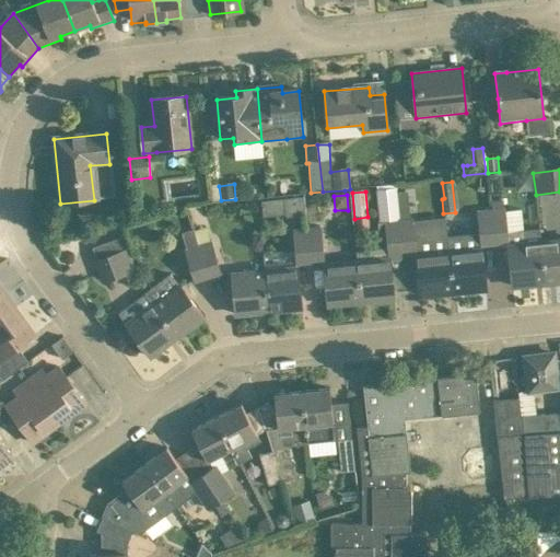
[(305,217),(303,198),(283,200),(286,217),(286,219),(305,217)]
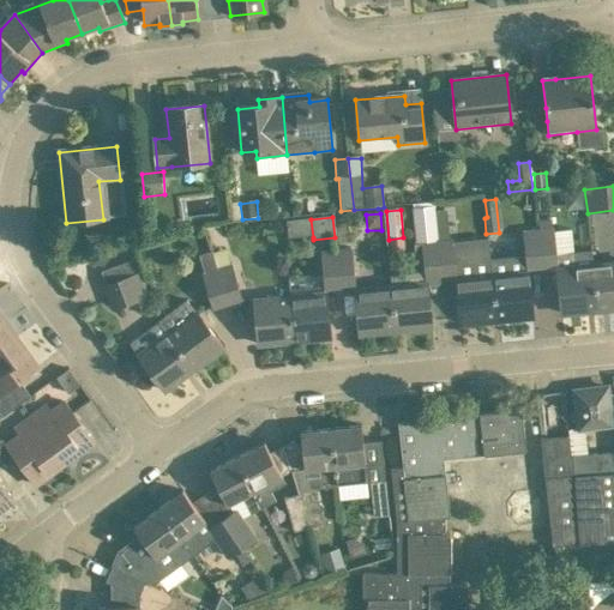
[(461,326),(497,322),(489,261),(489,258),(455,261),(450,219),(435,221),(438,243),(441,278),(456,277),(461,326)]
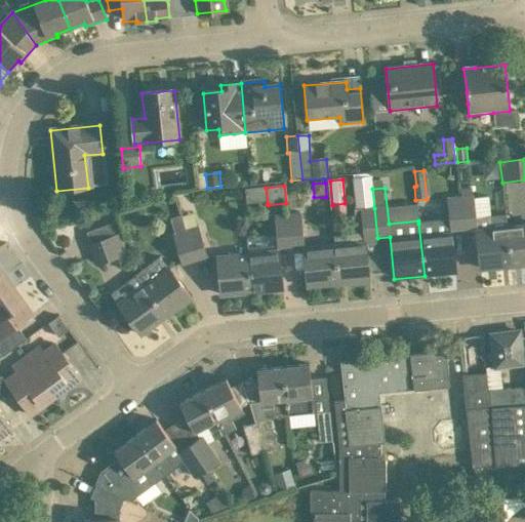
[(480,270),(511,267),(508,229),(507,230),(506,216),(486,217),(484,198),(474,199),(473,198),(472,198),(471,190),(459,191),(460,199),(463,230),(476,229),(480,270)]
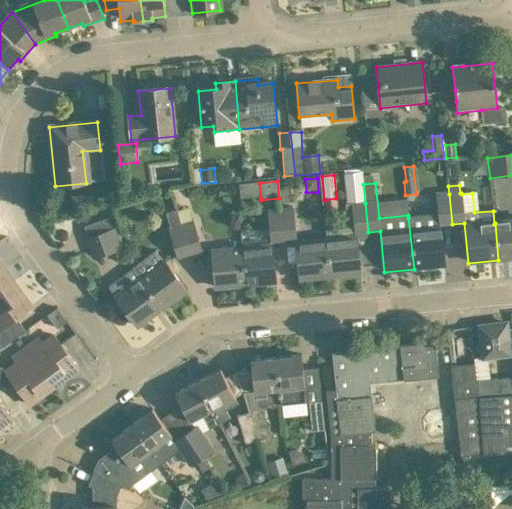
[(439,215),(408,218),(414,269),(444,265),(440,225),(452,224),(449,194),(437,195),(439,215)]
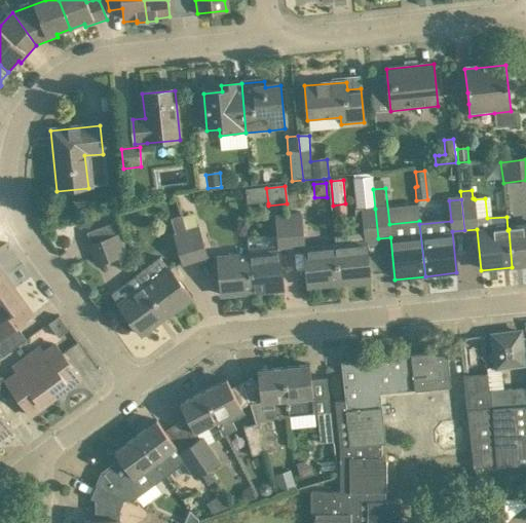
[(378,238),(375,209),(363,210),(366,239),(378,238)]
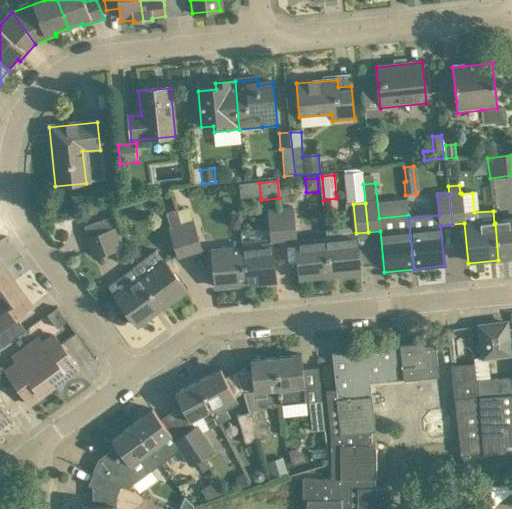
[(193,223),(192,223),(188,209),(177,212),(190,255),(202,251),(193,223)]
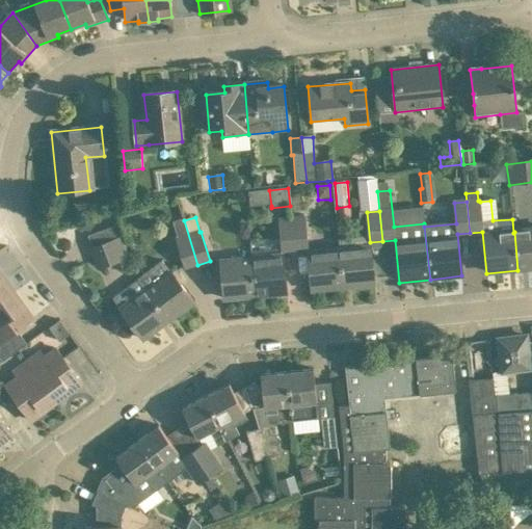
[(304,218),(292,220),(295,250),(308,248),(304,218)]
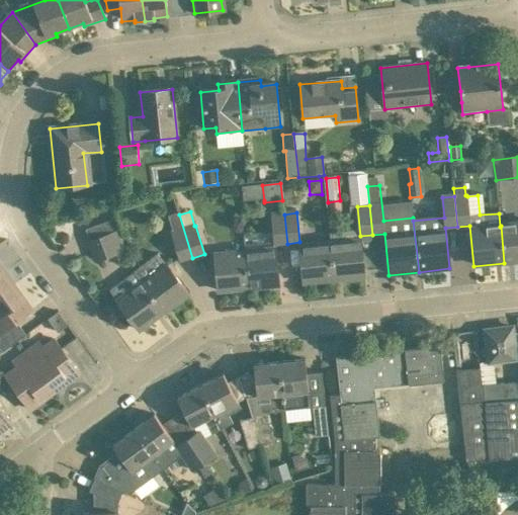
[(192,258),(179,215),(178,213),(168,217),(172,233),(171,233),(180,261),(192,258)]
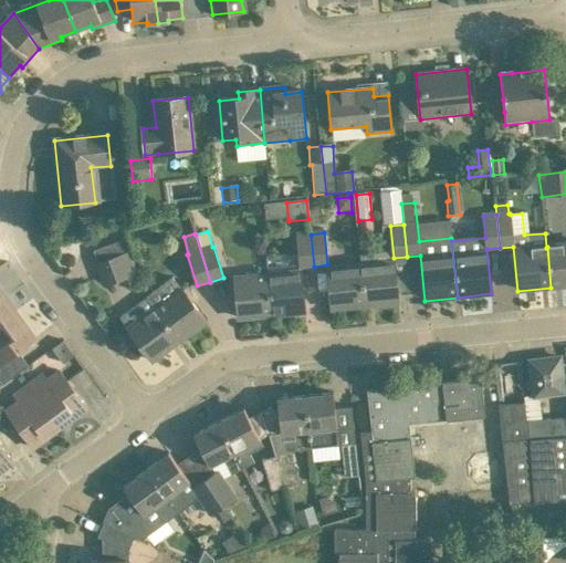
[(301,268),(314,267),(311,235),(297,236),(301,268)]
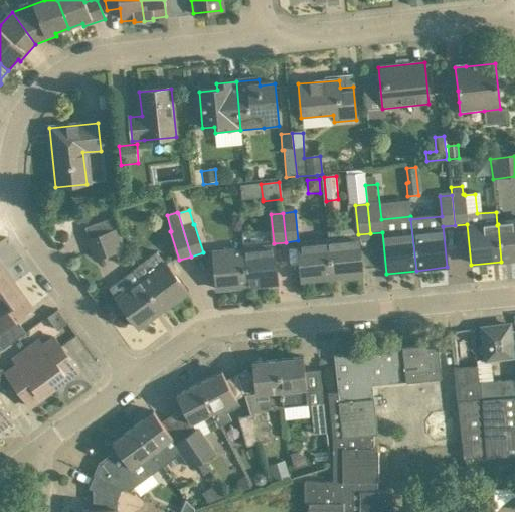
[(514,222),(498,224),(501,262),(514,260),(514,222)]
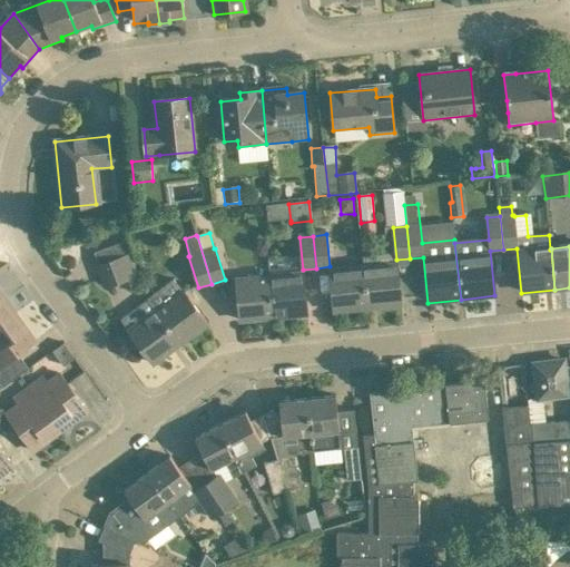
[(137,276),(129,256),(98,267),(106,287),(137,276)]
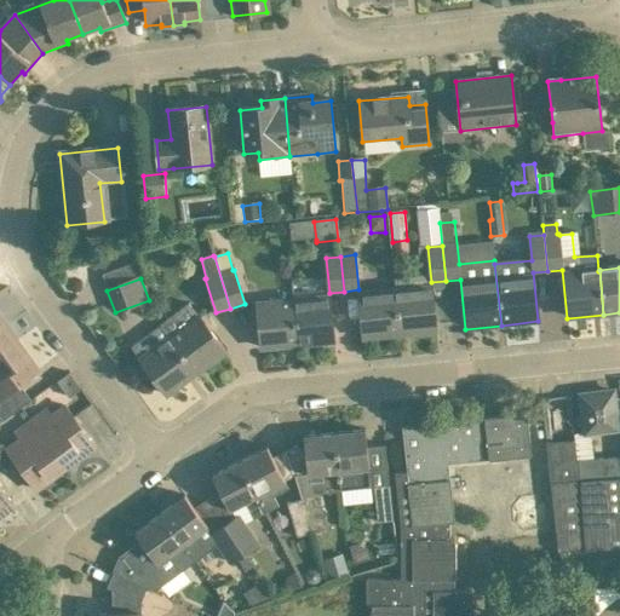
[(431,287),(395,292),(400,335),(436,332),(431,287)]
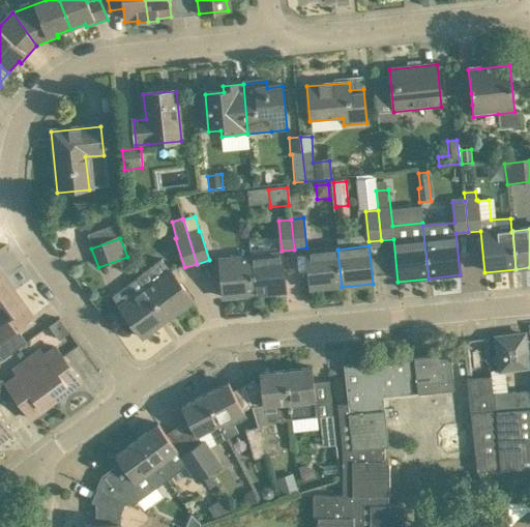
[(342,287),(337,250),(306,253),(311,290),(342,287)]
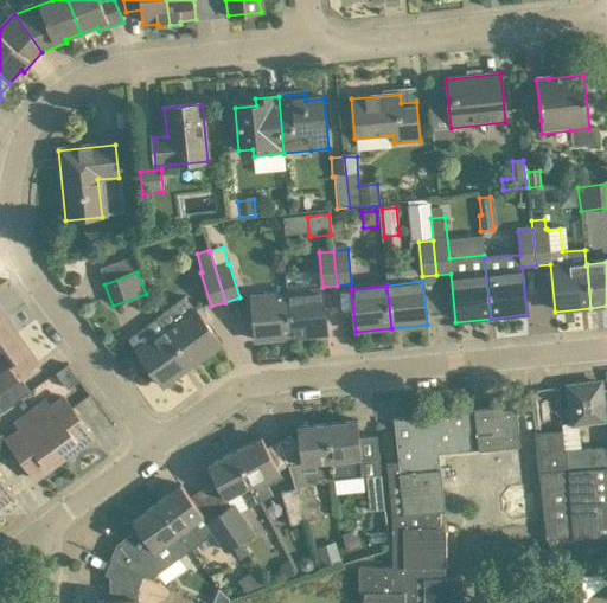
[(323,292),(287,295),(292,339),(327,334),(323,292)]
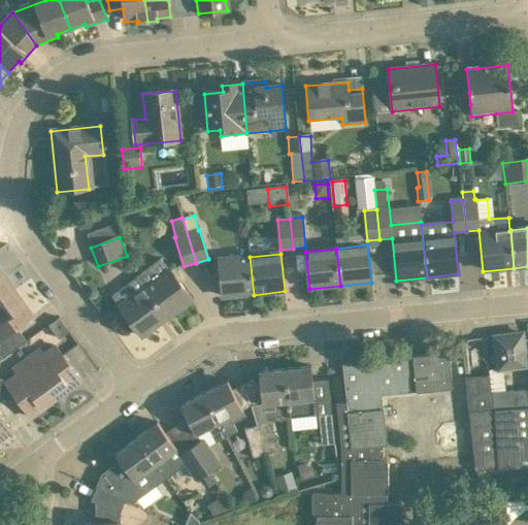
[(254,295),(250,257),(219,260),(222,298),(254,295)]
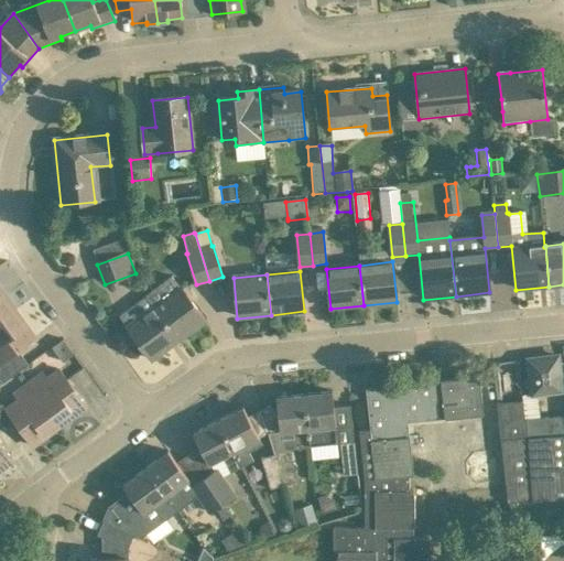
[(181,289),(180,290),(172,278),(145,297),(179,342),(205,322),(181,289)]
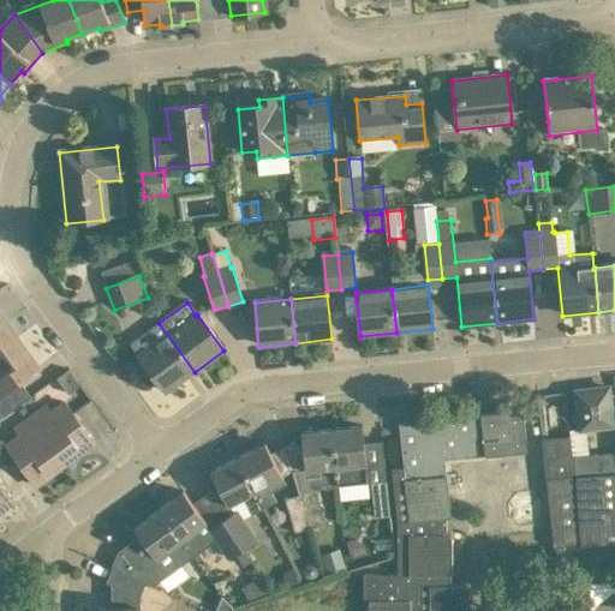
[(0,353),(18,340),(0,316),(0,353)]
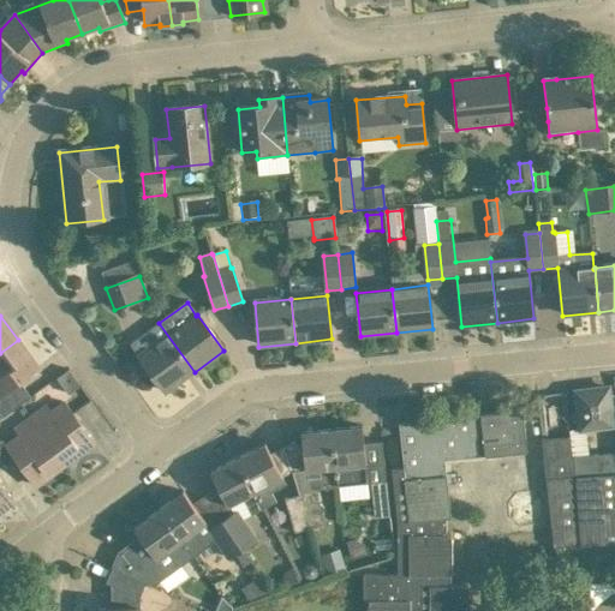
[(195,372),(159,323),(157,324),(159,325),(131,347),(165,394),(195,372)]
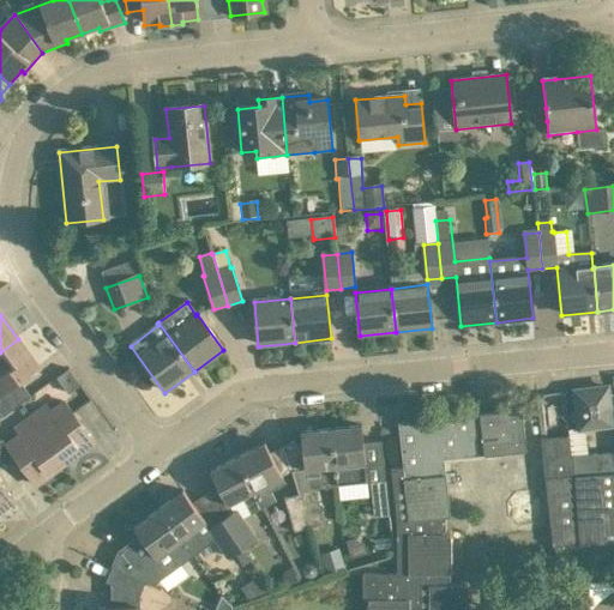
[(0,397),(40,369),(18,339),(0,352),(0,397)]
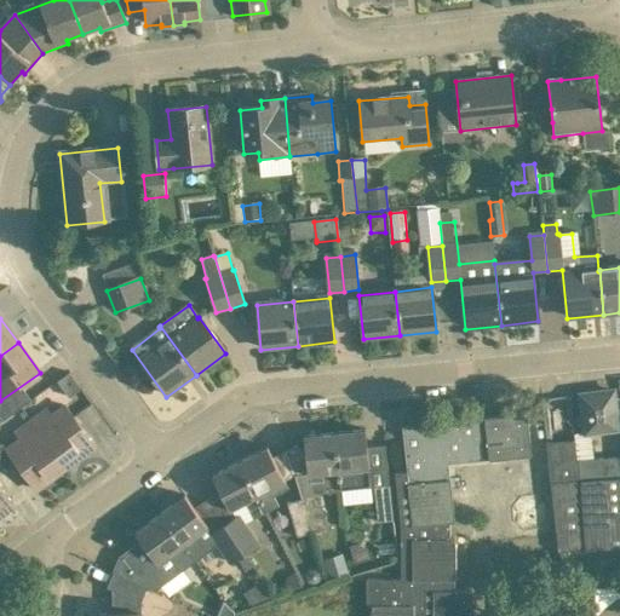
[(69,399),(81,390),(69,374),(57,384),(69,399)]
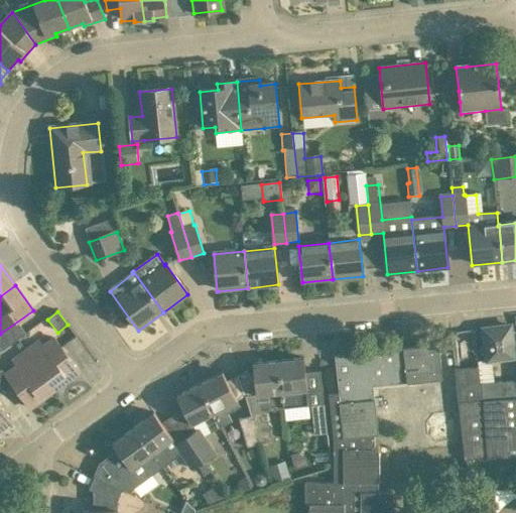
[(477,368),(477,370),(493,368),(492,363),(514,360),(513,348),(510,327),(484,331),(486,352),(488,361),(478,362),(478,368),(477,368)]
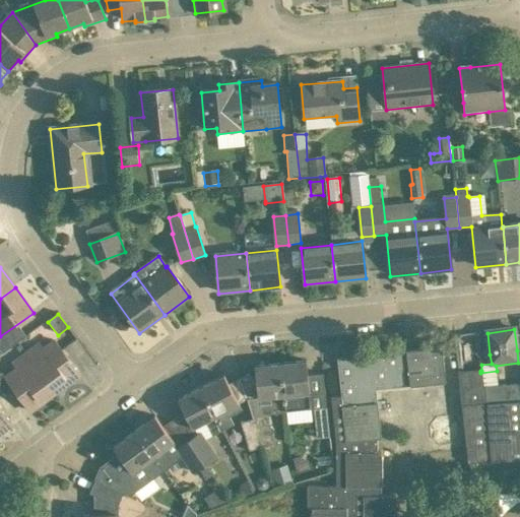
[(442,340),(417,343),(421,384),(444,382),(445,391),(459,390),(457,365),(444,366),(442,340)]
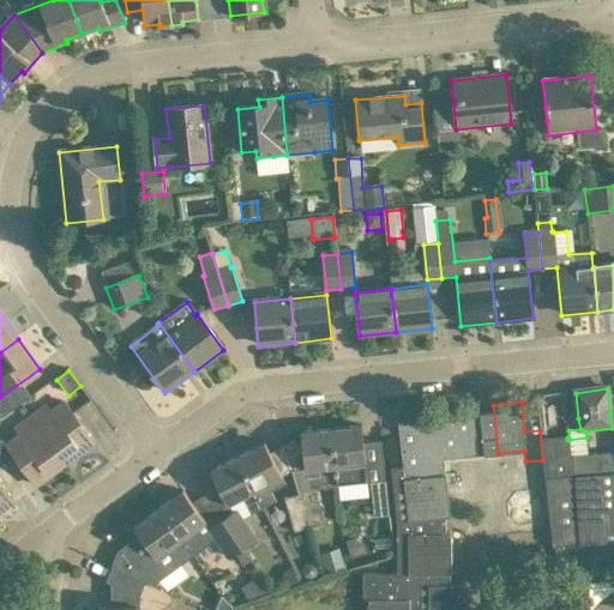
[(65,404),(52,414),(46,404),(29,417),(65,465),(95,444),(65,404)]
